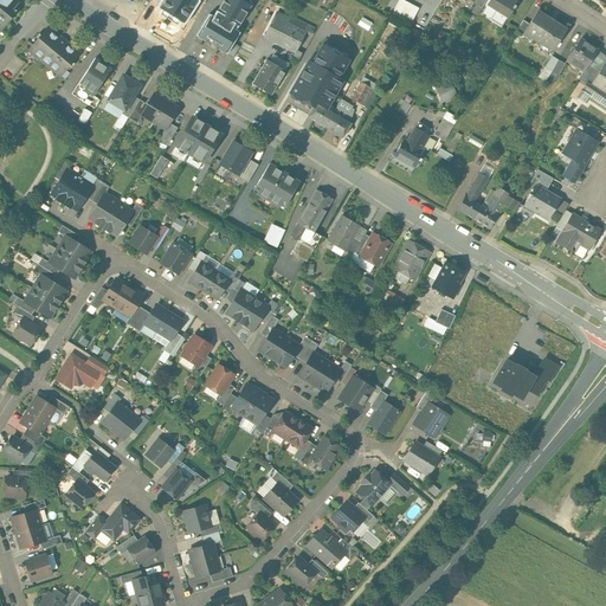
[(25,5),(18,0),(0,0),(0,25),(5,30),(25,5)]
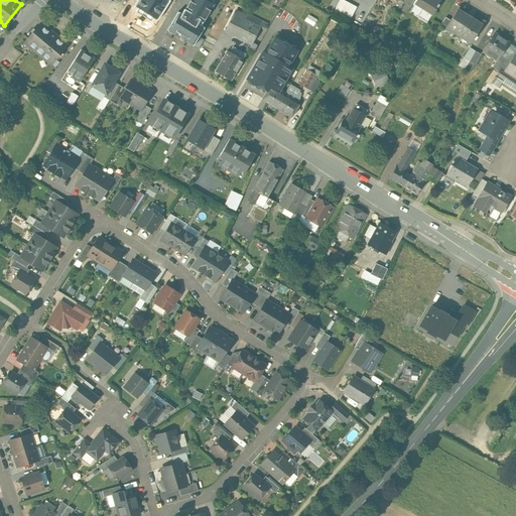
[(137,0),(134,5),(139,9),(137,12),(150,20),(152,17),(157,20),(170,1),(168,0),(137,0)]
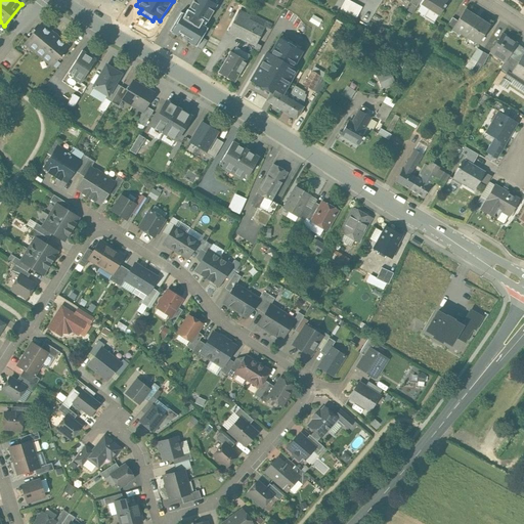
[(180,11),(169,32),(195,47),(207,28),(205,26),(217,4),(209,0),(192,0),(184,13),(180,11)]
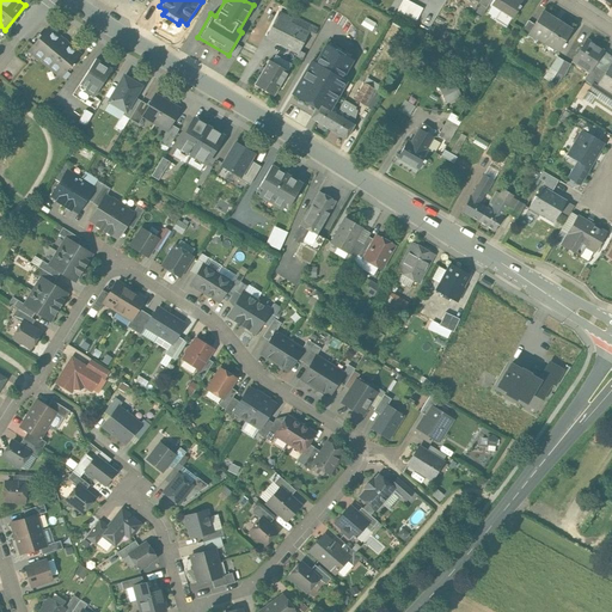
[(493,0),(488,10),(508,24),(522,0),(493,0)]
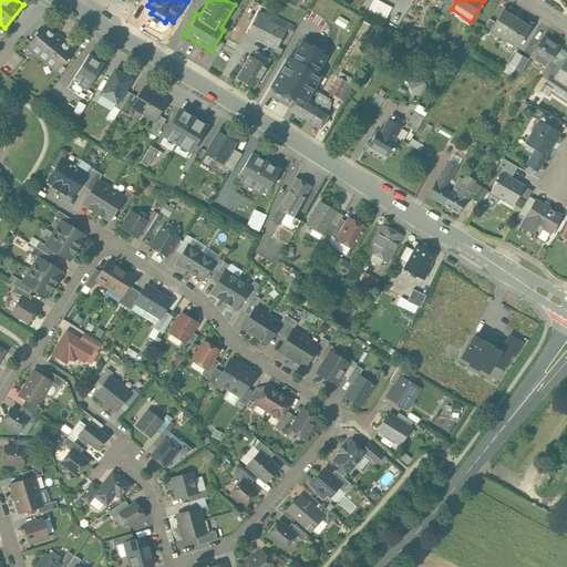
[(532,23),(505,7),(491,28),(518,44),(532,23)]
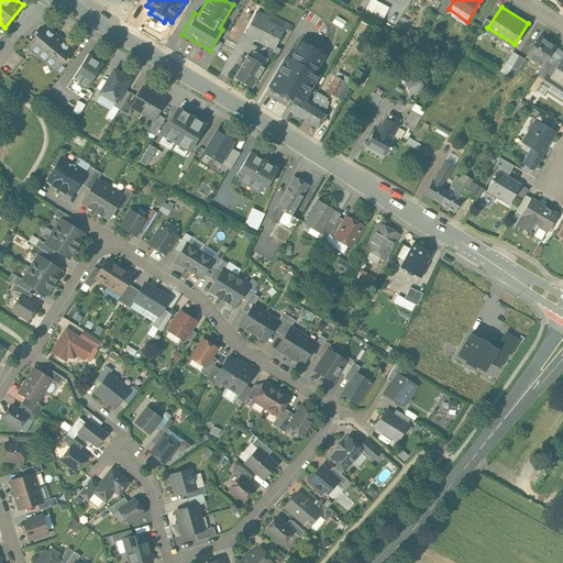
[(245,33),(256,40),(274,48),(284,31),(266,22),(268,18),(256,12),(245,33)]
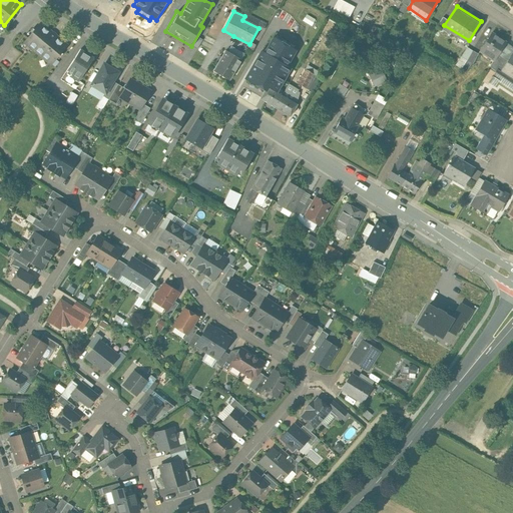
[(310,24),(313,20),(307,16),(304,19),(310,24)]
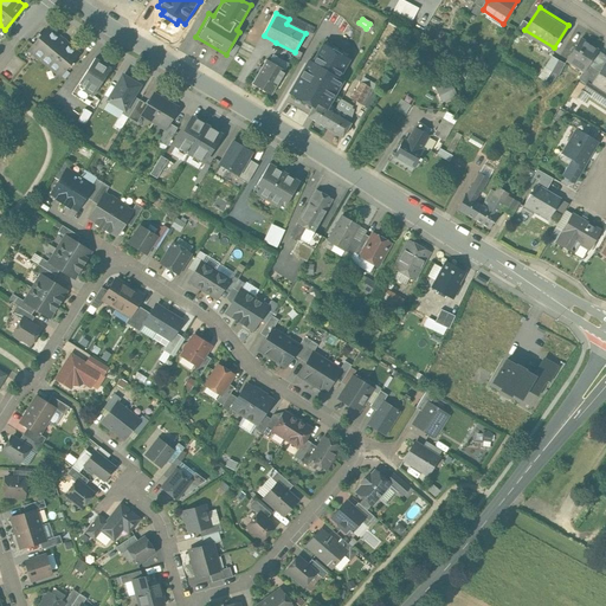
[(62,77),(83,51),(50,24),(28,49),(62,77)]
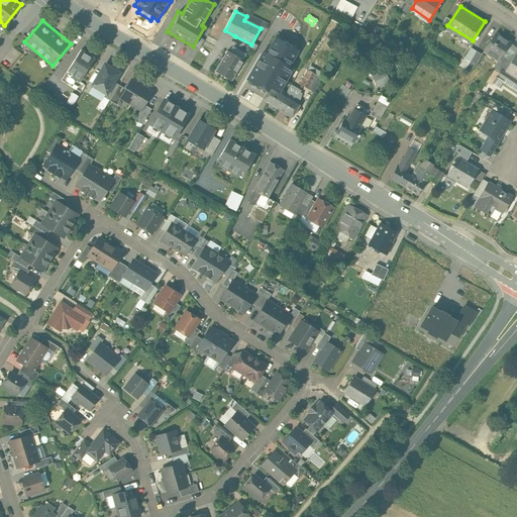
[(510,41),(496,32),(482,52),(497,62),(510,43),(510,41)]
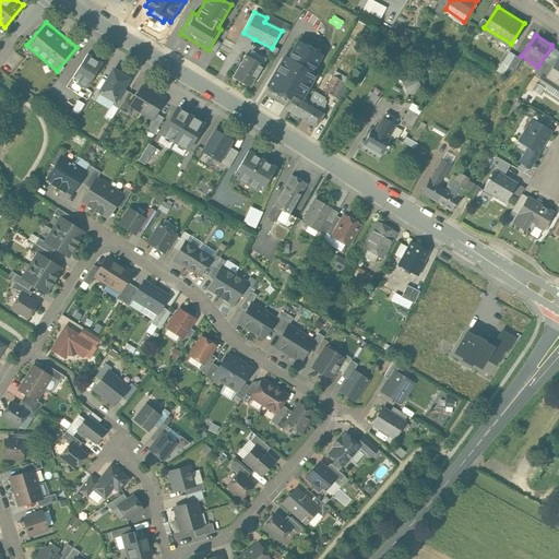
[(288,100),(284,108),(299,117),(307,104),(301,100),(317,74),(313,72),(324,55),(296,38),(287,54),(284,51),(263,85),(288,100)]
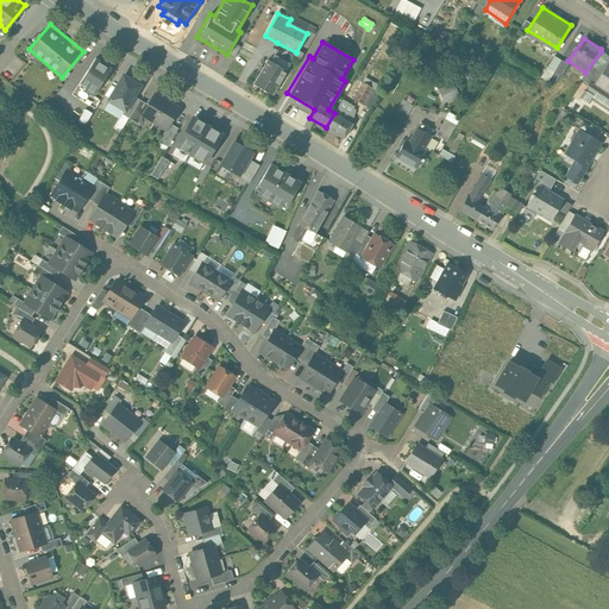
[(608,63),(608,56),(601,51),(585,73),(581,80),(588,85),(590,82),(594,85),(608,62),(608,63)]
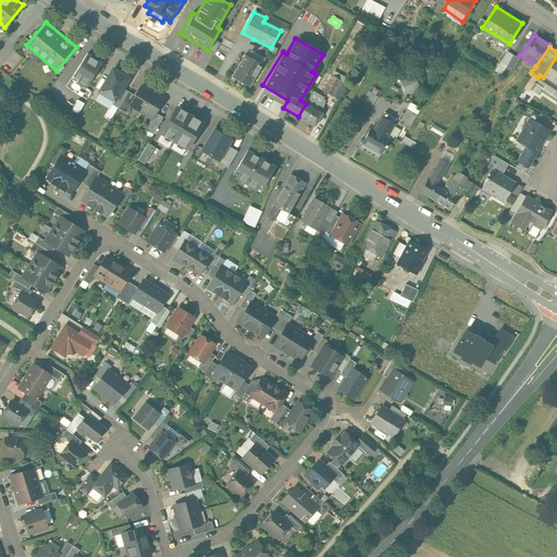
[(495,71),(509,77),(519,57),(505,50),(495,71)]
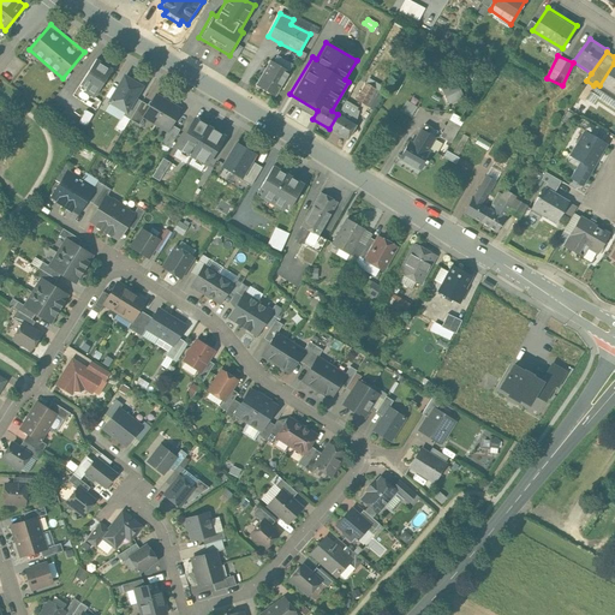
[(96,59),(81,84),(87,88),(84,91),(94,97),(112,70),(96,59)]
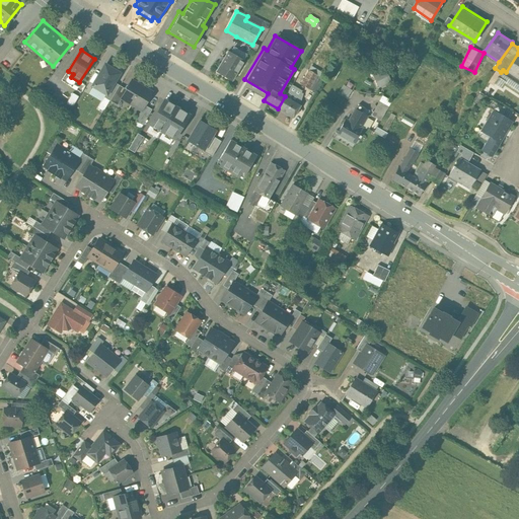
[(216,72),(217,72),(231,81),(243,62),(243,61),(228,52),(216,72)]
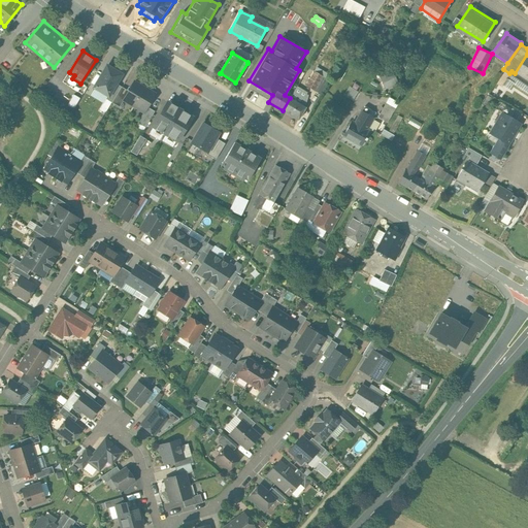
[(527,55),(527,54),(515,73),(527,81),(527,55)]
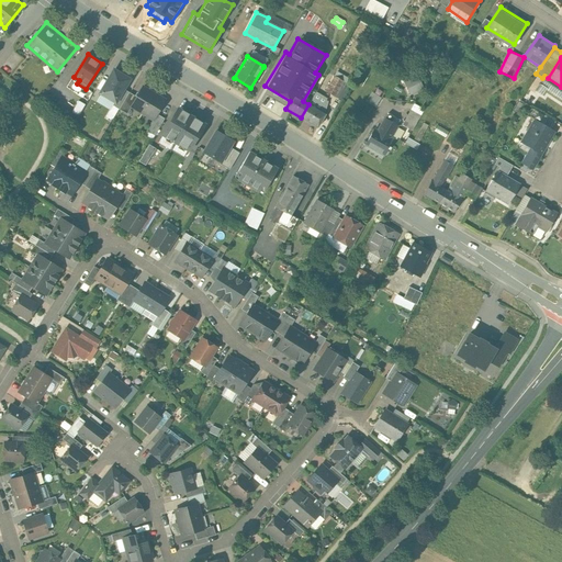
[(114,70),(100,93),(115,102),(128,79),(114,70)]
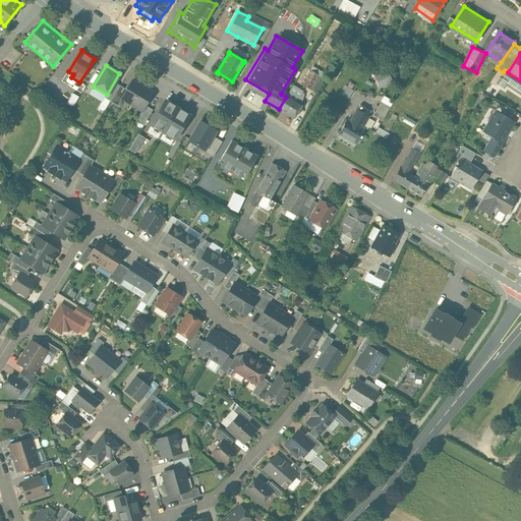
[(309,91),(313,82),(314,81),(317,75),(310,70),(302,84),(304,87),(304,88),(309,91)]
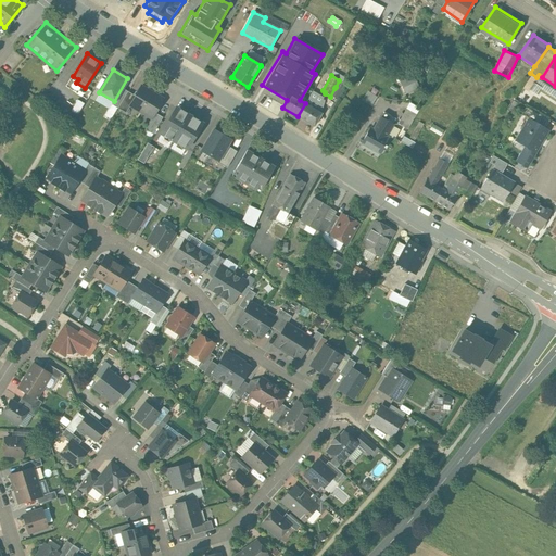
[(404,92),(419,88),(415,76),(401,79),(404,92)]
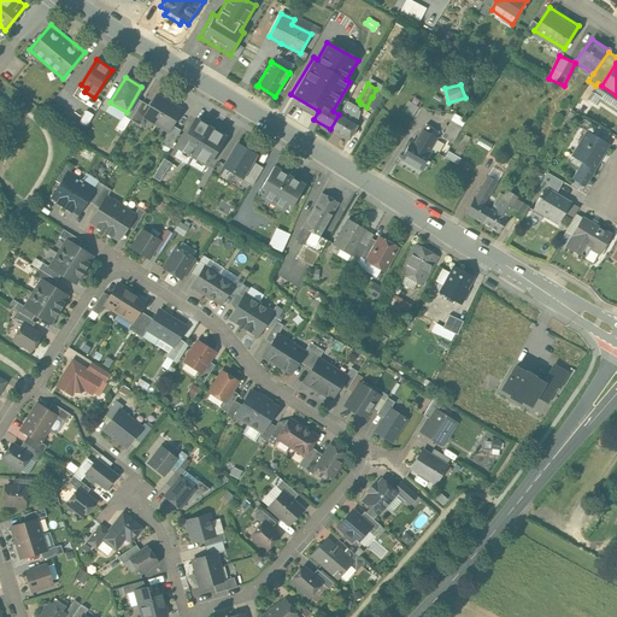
[(616,112),(616,101),(594,87),(583,103),(591,107),(597,99),(616,112)]
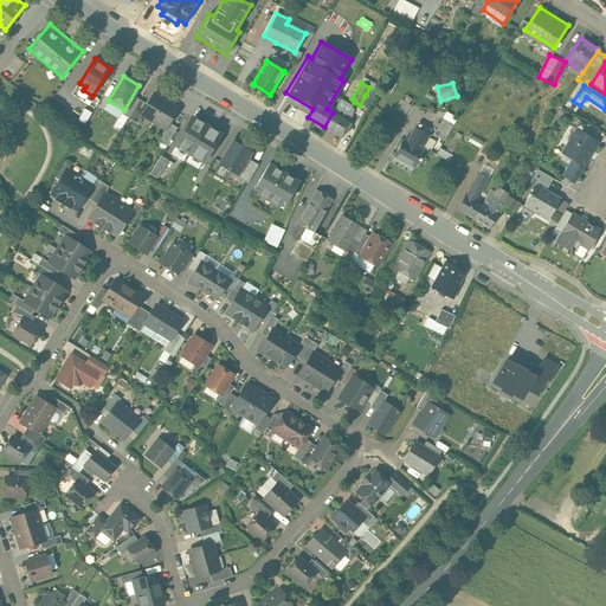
[(367,108),(375,92),(376,91),(369,88),(361,103),(361,104),(367,108)]
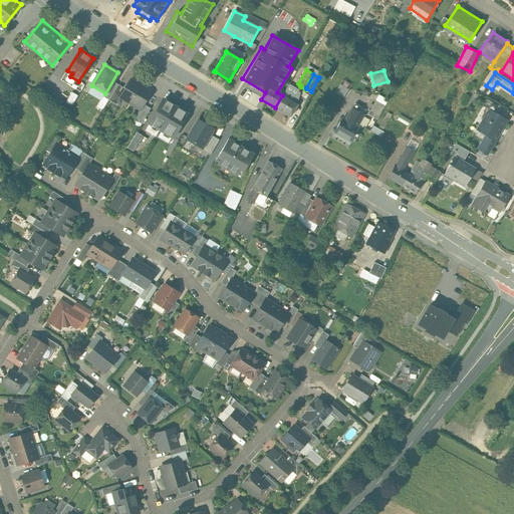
[(131,100),(142,82),(131,76),(125,85),(120,94),(131,100)]
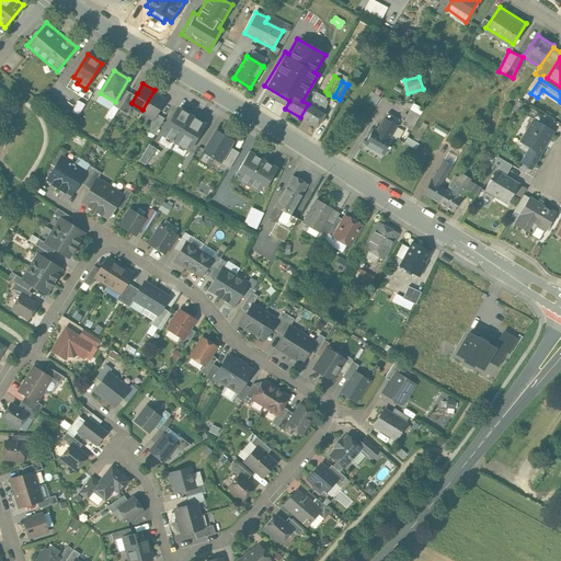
[(132,103),(137,93),(130,89),(121,106),(127,111),(132,103)]
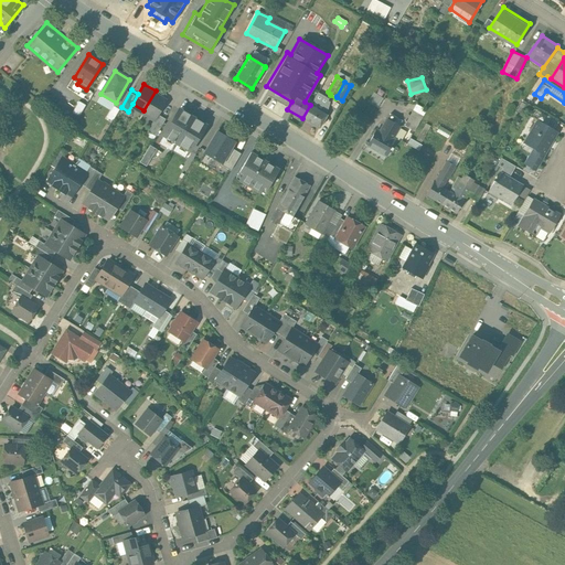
[(156,91),(144,110),(156,118),(168,97),(156,91)]
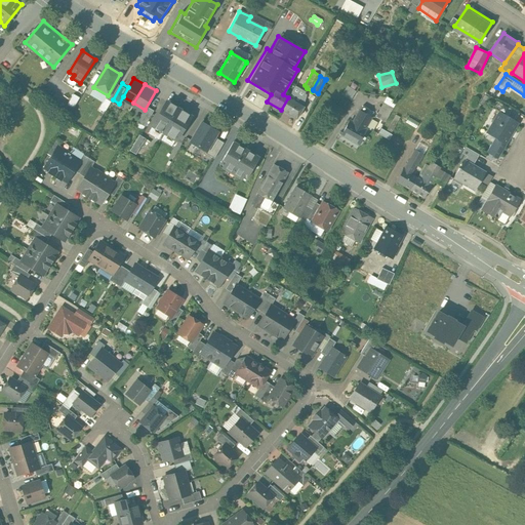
[(288,97),(281,110),(296,119),(304,107),(288,97)]
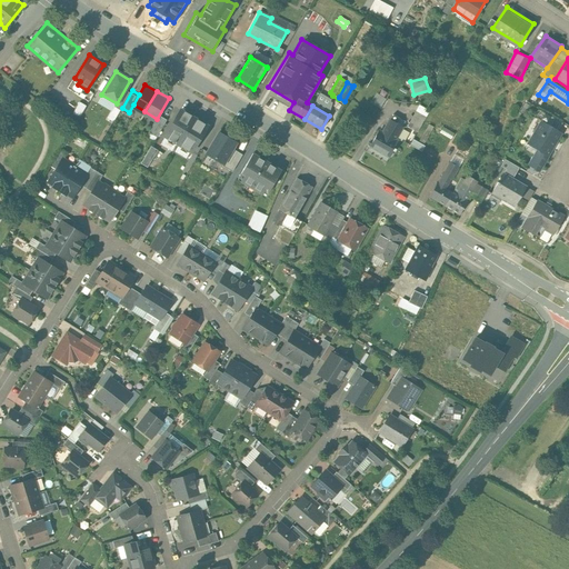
[(180,110),(165,137),(178,145),(193,118),(180,110)]
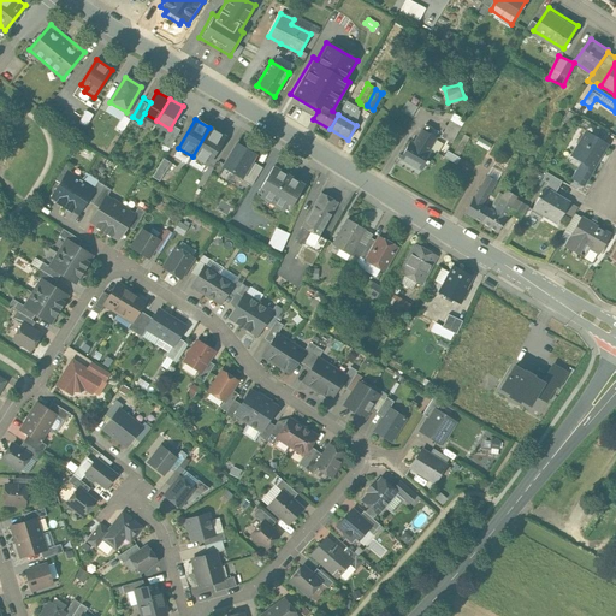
[(454,140),(454,138),(461,126),(450,120),(443,134),(454,140)]
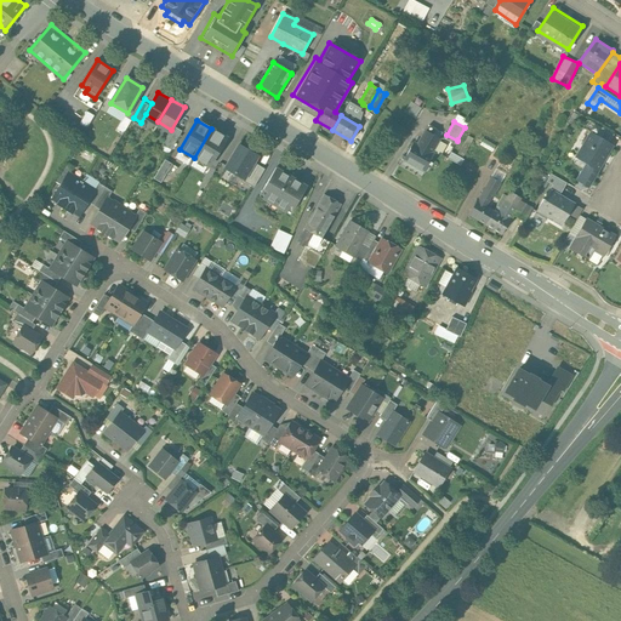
[(602,167),(617,142),(590,127),(575,152),(587,159),(602,167)]
